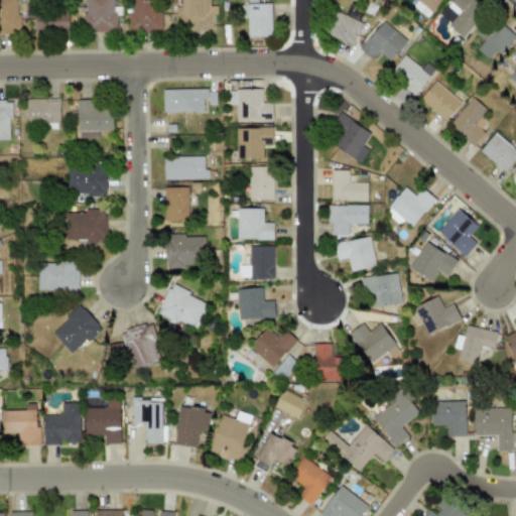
[(0,0),(0,33),(18,33),(18,0),(0,0)]
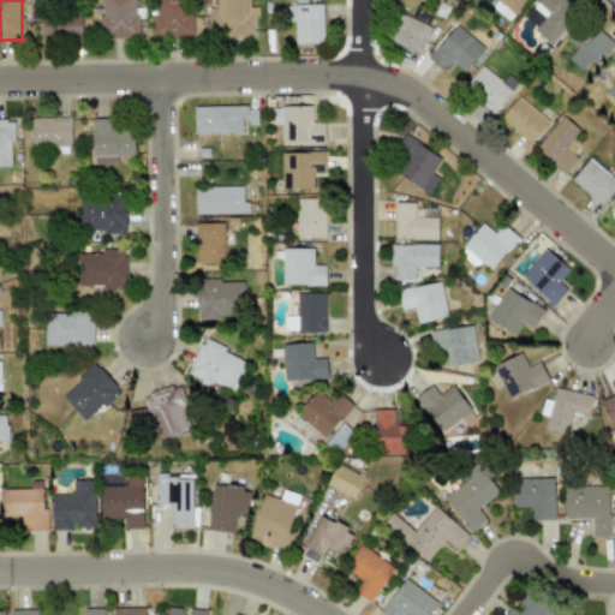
[(137,0),(100,0),(101,39),(138,37),(137,0)]
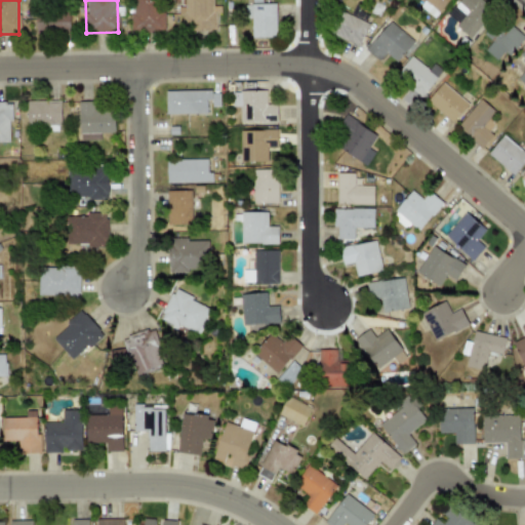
[(131,0),(132,31),(165,30),(164,11),(159,11),(158,0),(131,0)]
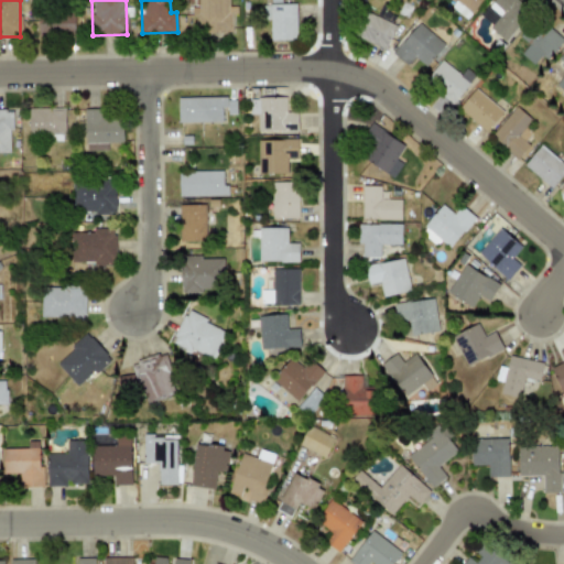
[(229,0),(197,0),(197,8),(193,8),(194,32),(234,32),(234,6),(229,6),(229,0)]
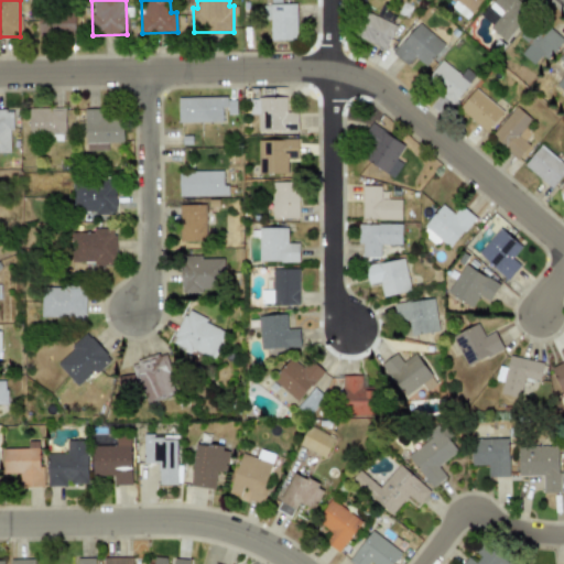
[(455,0),(470,13),(481,0),(455,0)]
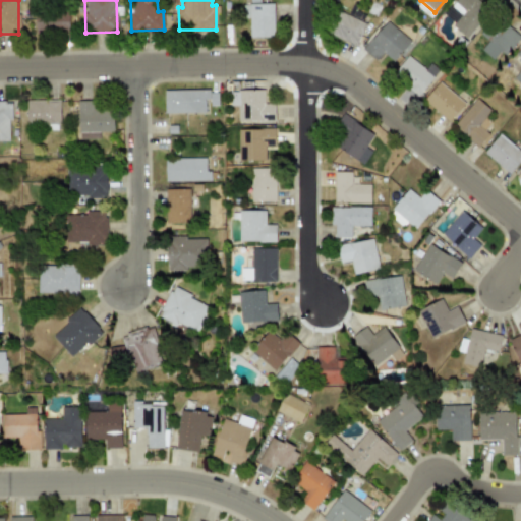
[(469,39),(489,7),(477,0),(455,0),(451,7),(461,13),(452,27),(469,39)]
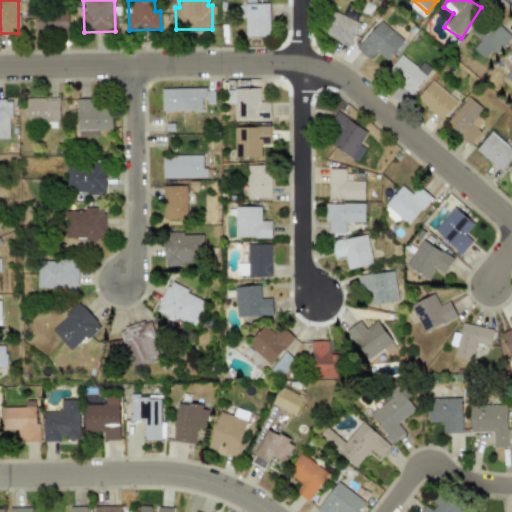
[(244,17),(245,37),(268,36),(268,3),(238,4),(239,18),(244,17)]
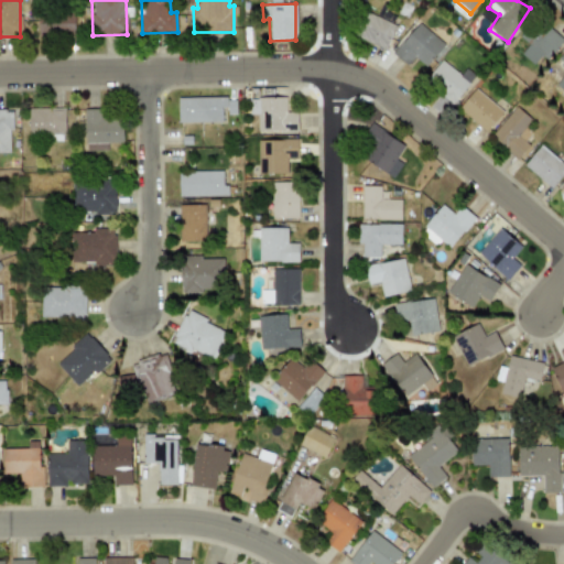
[(39,35),(75,36),(75,12),(39,11),(39,35)]
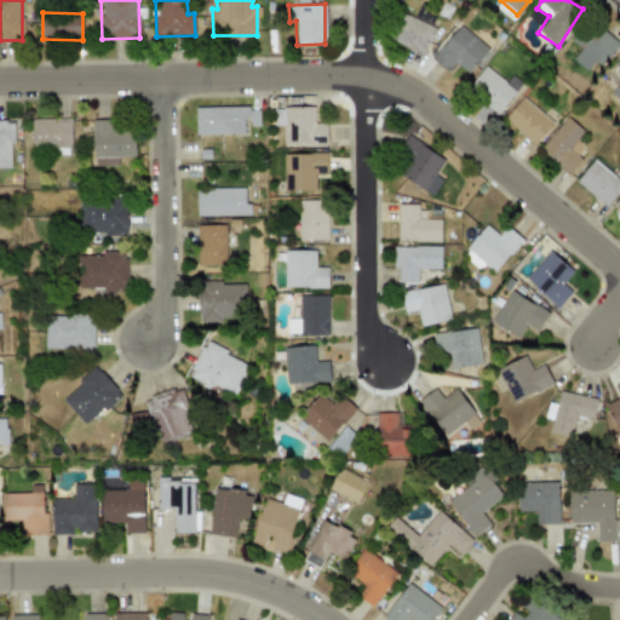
[(391,39),(423,55),(435,28),(403,13),(391,39)]
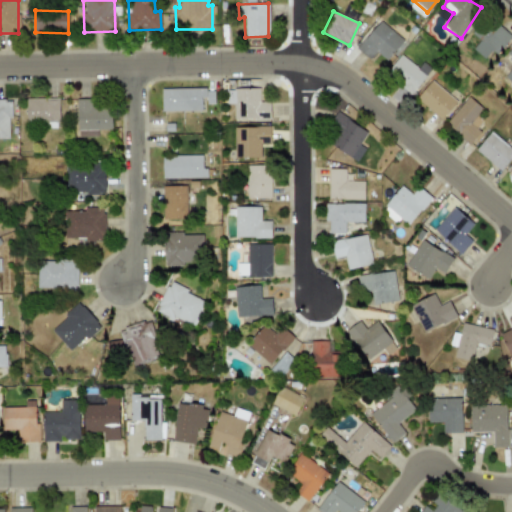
[(387,60),(403,39),(378,20),(356,49),(369,59),(375,51),(387,60)]
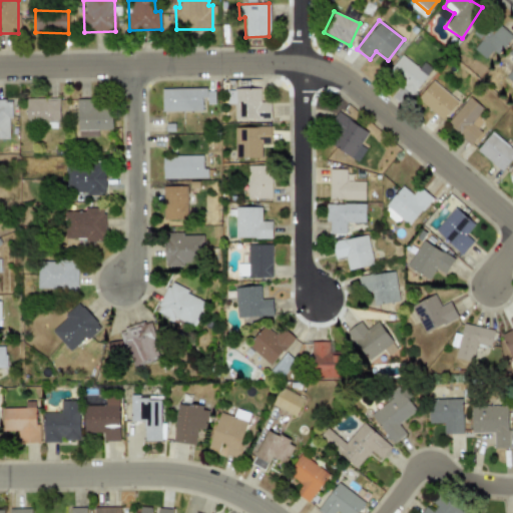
[(479,25),(472,34),(480,39),(473,49),(485,58),(491,50),(497,54),(512,35),(496,23),(489,32),(479,25)]
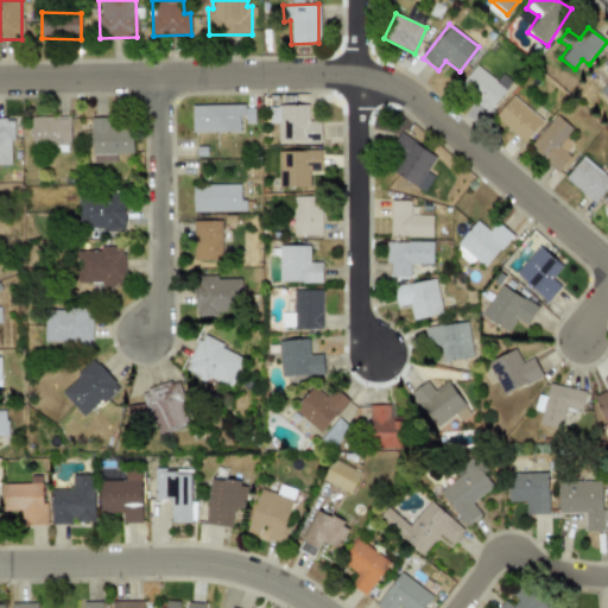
[(494,81),(476,64),(458,84),(487,109),(512,83),(501,73),(494,81)]
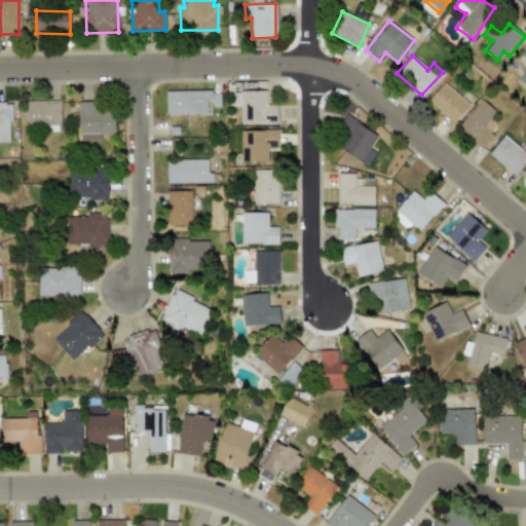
[(427,101),(453,122),(468,104),(443,82),(427,101)]
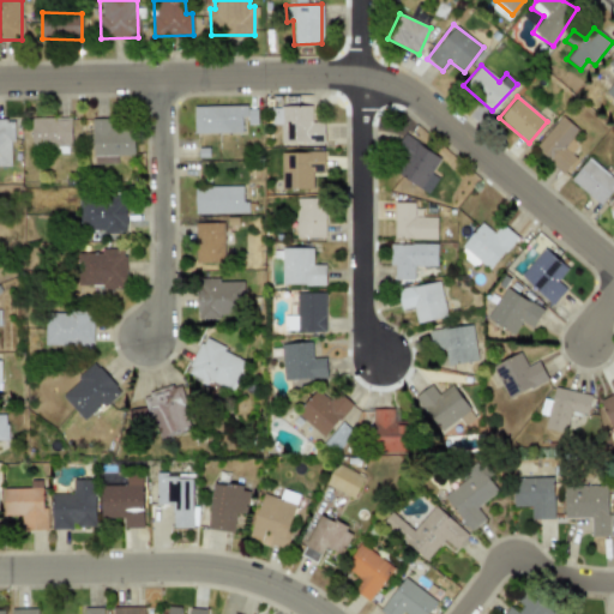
[(193,107),(193,133),(244,132),(244,124),(257,124),(257,104),(193,107)]
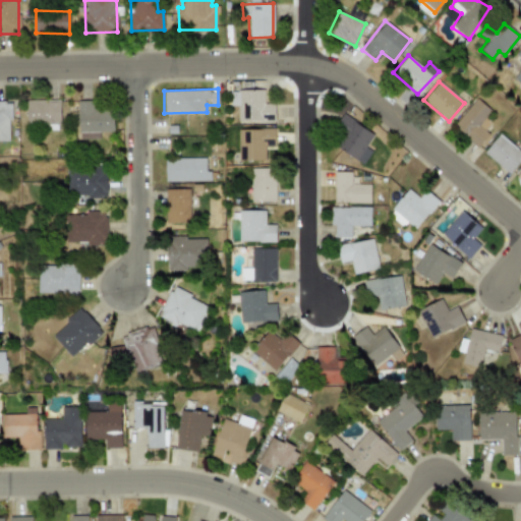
[(275,120),(275,103),(264,104),(264,90),(229,91),(229,106),(237,105),(238,121),(275,120)]
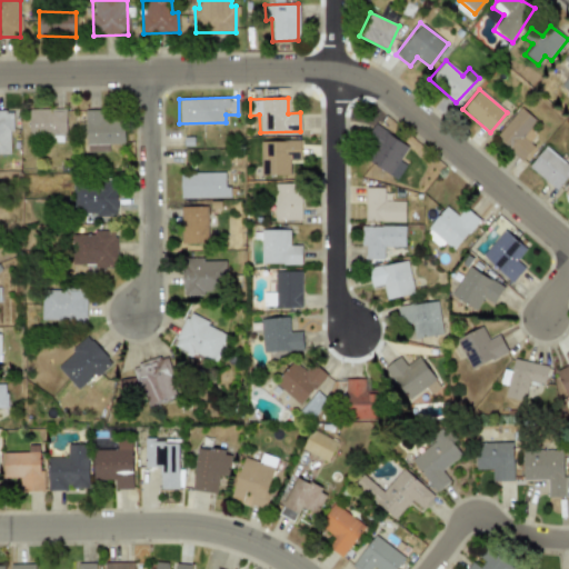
[(536,119),(518,107),(493,141),(522,161),(533,145),(529,142),(536,132),(529,128),(536,119)]
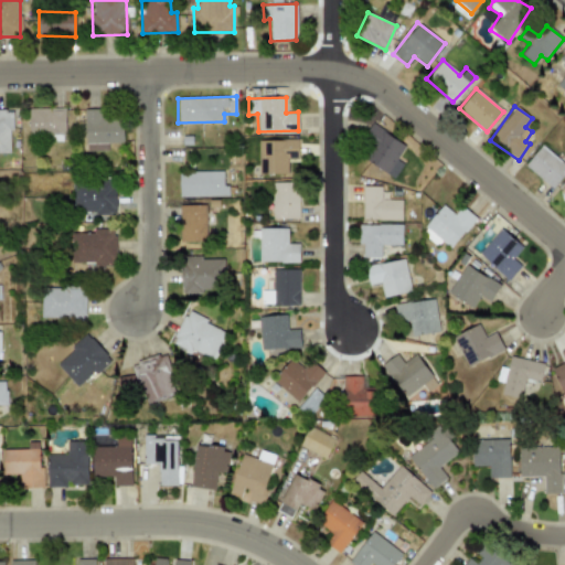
[(65,108),(29,108),(29,135),(65,135),(65,108)]
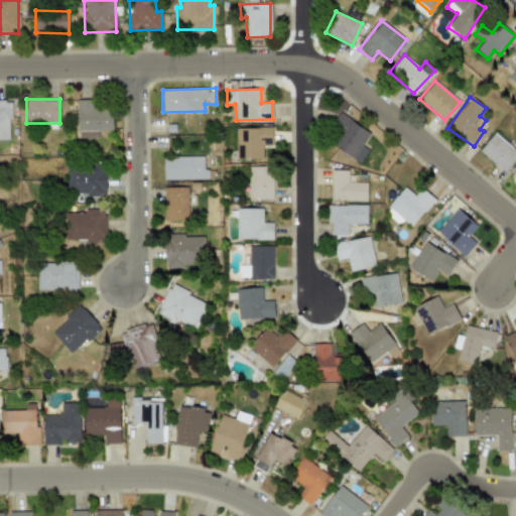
[(92,99),(77,100),(78,137),(99,137),(98,131),(112,130),(112,108),(93,109),(92,99)]
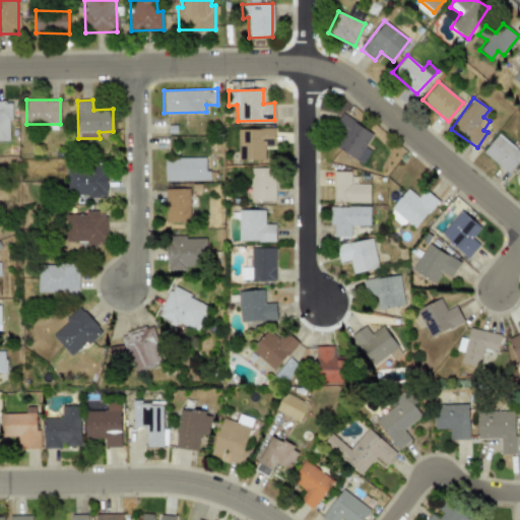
[(0,140),(10,140),(10,101),(0,101),(0,140)]
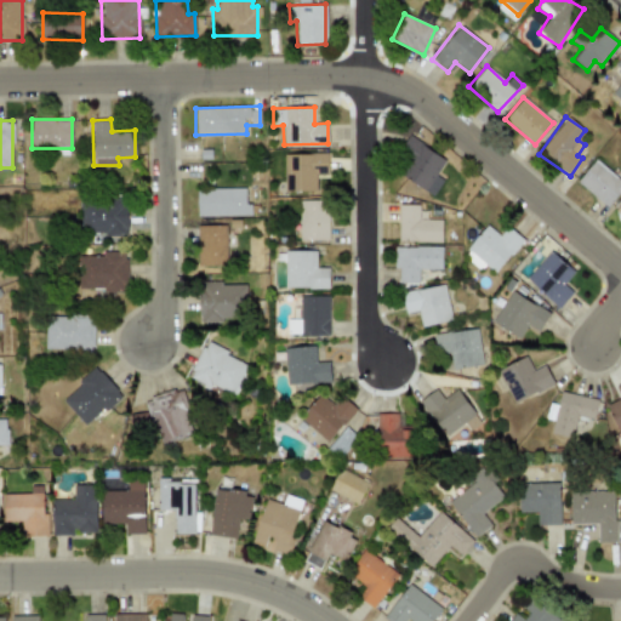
[(445,160),(410,136),(397,155),(408,163),(399,174),(431,197),(443,180),(436,175),(445,160)]
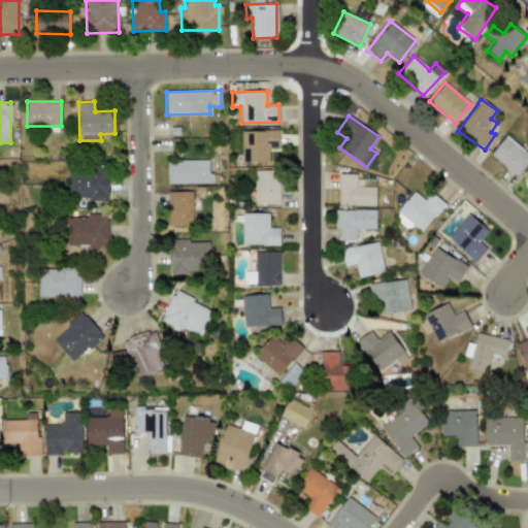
[(268,162),(268,147),(278,147),(278,130),(241,131),(241,162),(268,162)]
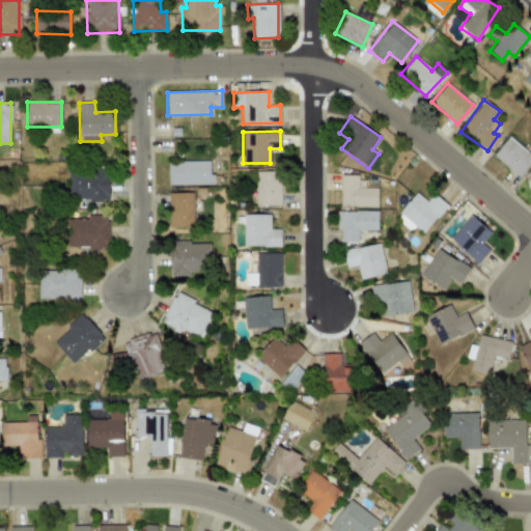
[(493,156),(519,177),(530,161),(530,155),(508,136),(493,156)]
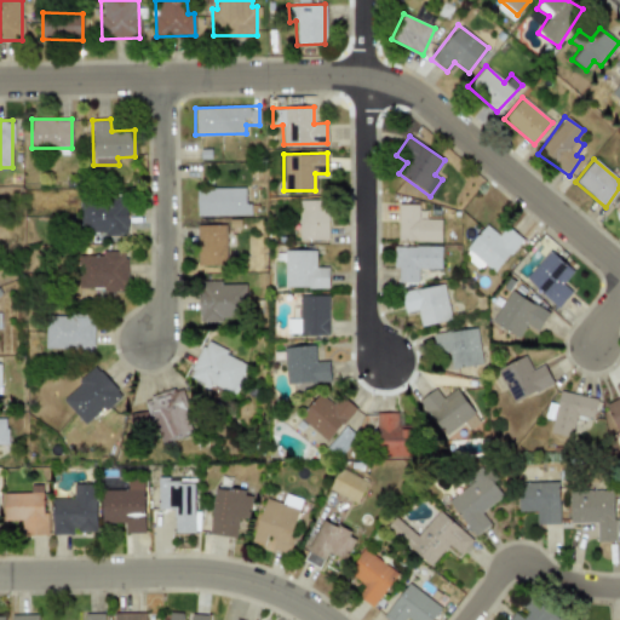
[(196,188),(196,216),(251,214),(250,202),(245,202),(245,187),(196,188)]
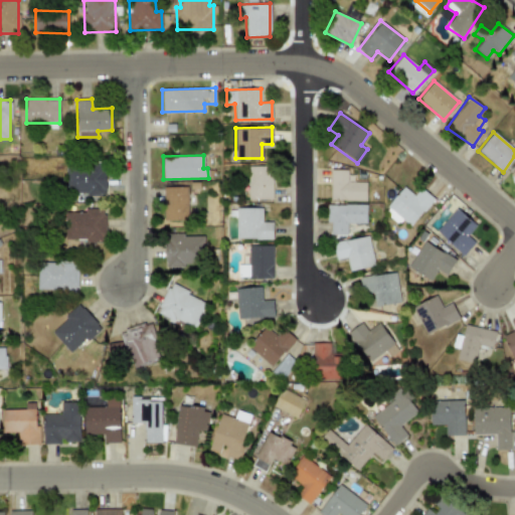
[(105,166),(66,167),(67,196),(106,195),(105,166)]
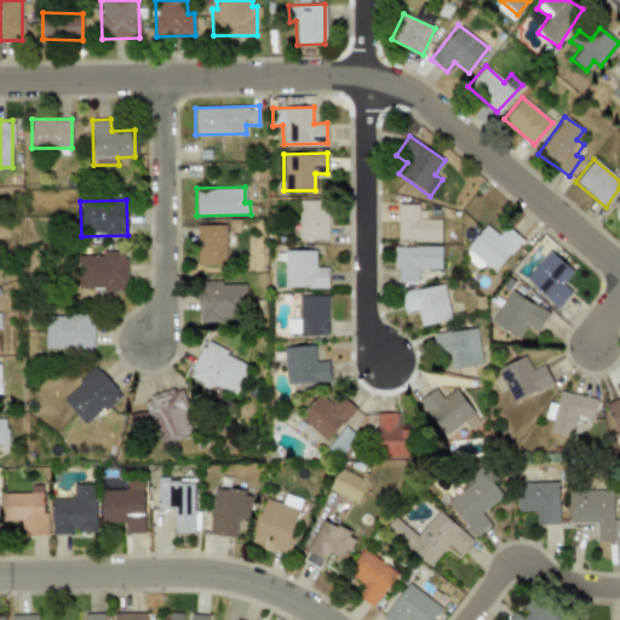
[(299,240),(328,240),(327,200),(298,200),(299,240)]
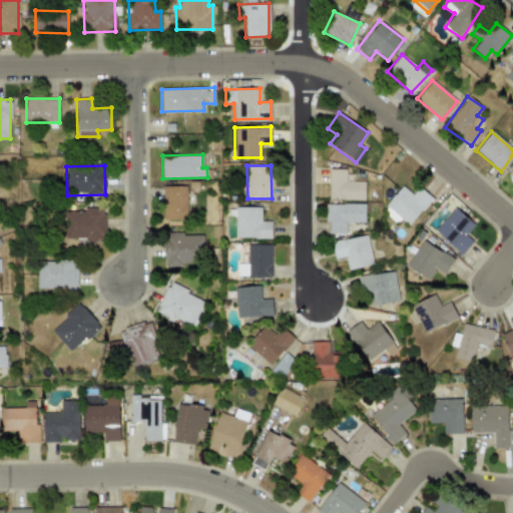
[(364,199),(364,181),(352,180),(353,171),(329,170),(328,199),(364,199)]
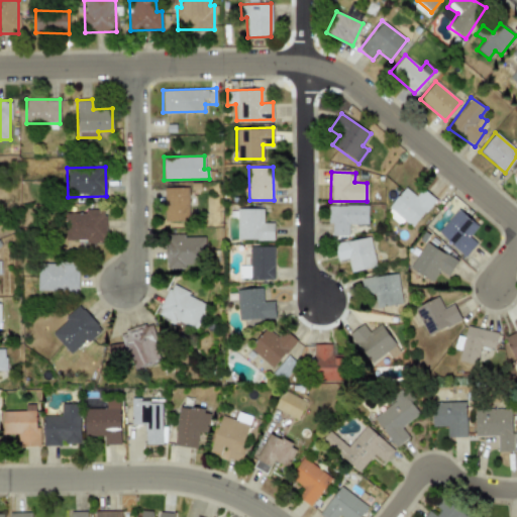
[(165,221),(188,221),(188,187),(164,187),(165,221)]
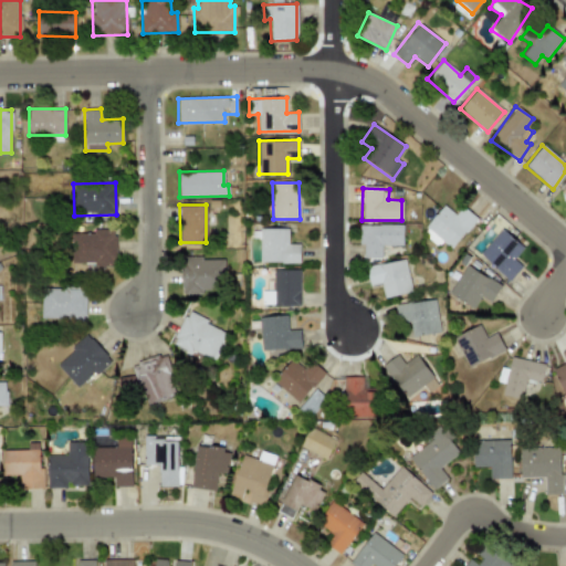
[(462,207),(454,215),(444,206),(420,232),(436,247),(441,241),(450,249),(477,219),(462,207)]
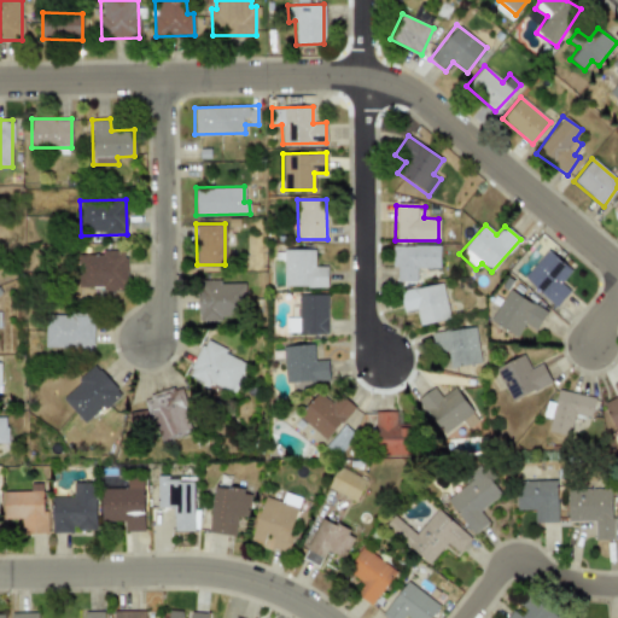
[(438,268),(439,246),(391,245),(391,268),(397,268),(396,281),(417,281),(417,268),(438,268)]
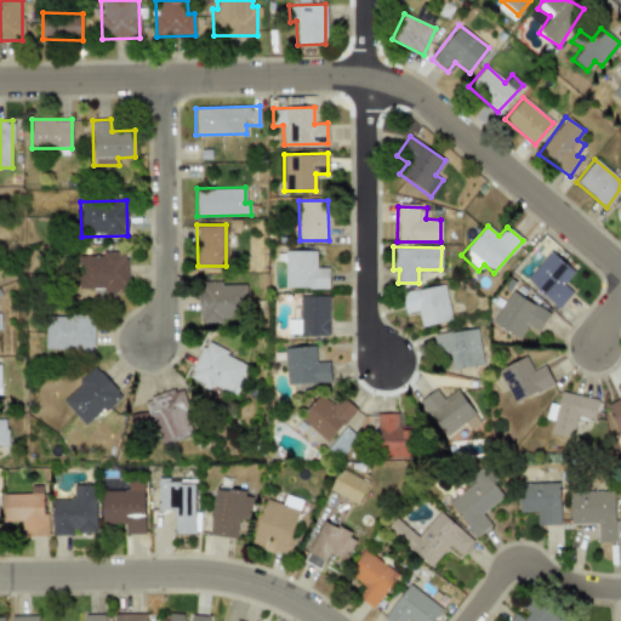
[(329,288),(329,267),(315,268),(315,250),(284,251),(284,289),(329,288)]
